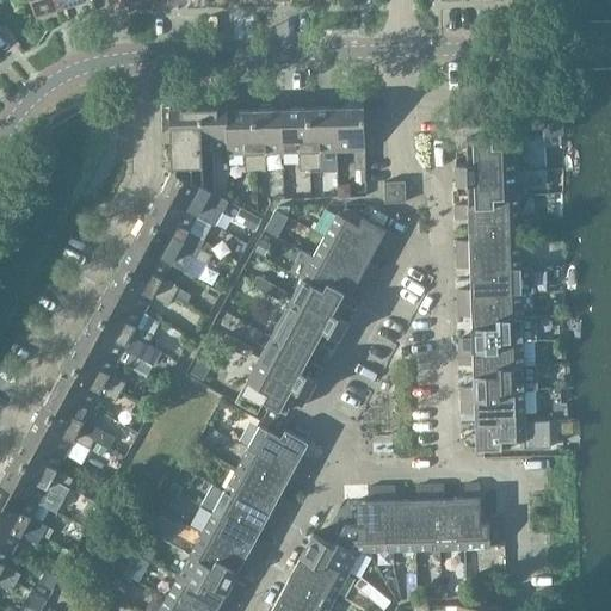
[(31,0),(36,14),(62,7),(59,0),(31,0)]
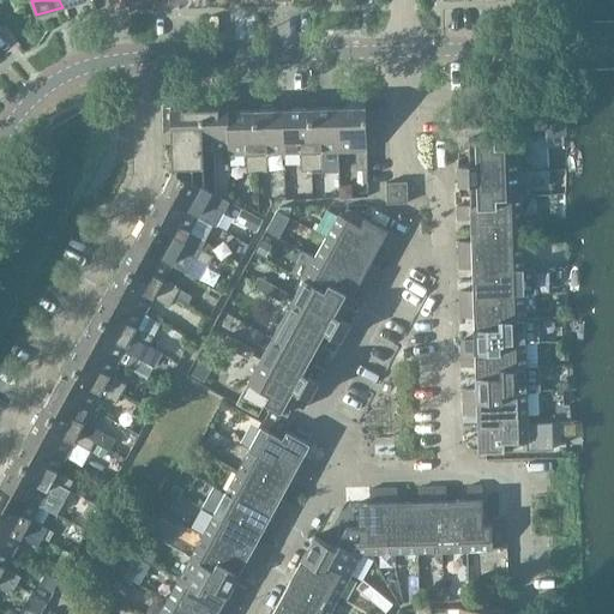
[(202,107),(203,146),(203,169),(212,168),(212,150),(228,149),(228,154),(230,154),(229,110),(228,106),(202,107)]
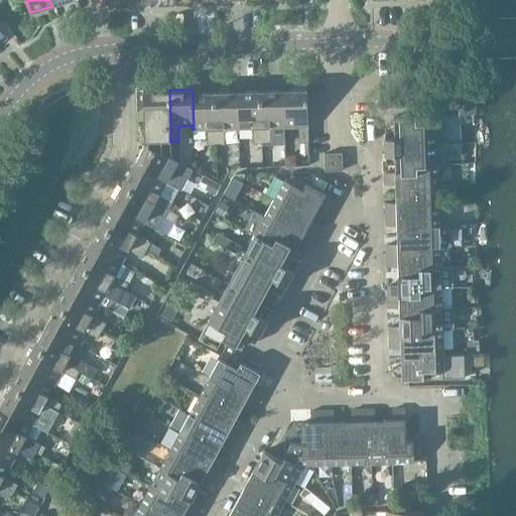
[(459,89),(435,90),(435,115),(460,114),(459,89)]
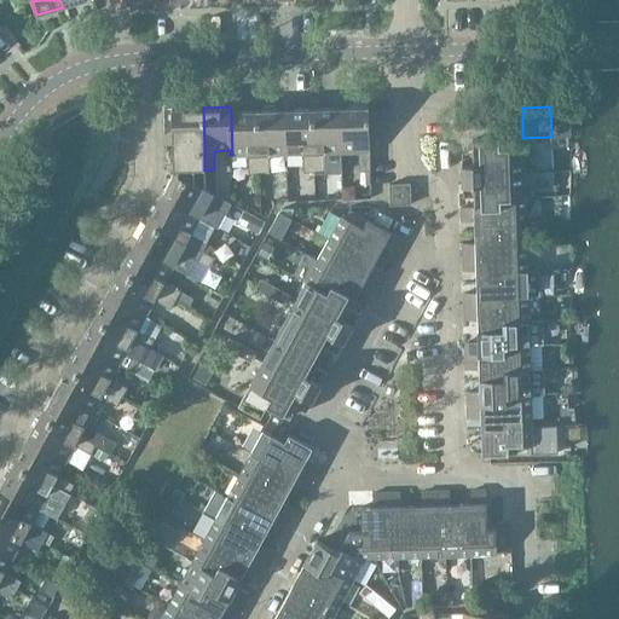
[(206,189),(204,171),(204,148),(203,108),(172,108),(174,173),(206,189)]
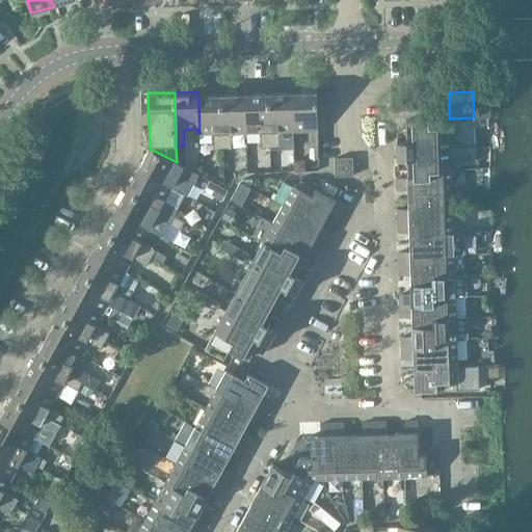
[(278,131),(293,131),(292,92),(268,94),(270,148),(280,148),(278,131)]
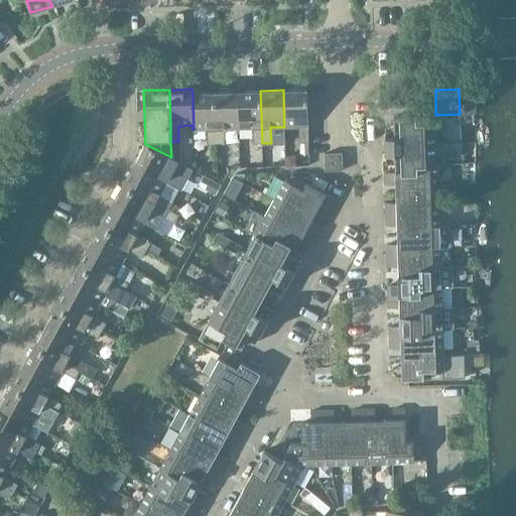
[(299,142),(308,141),(307,90),(283,90),(284,127),(298,126),(299,142)]
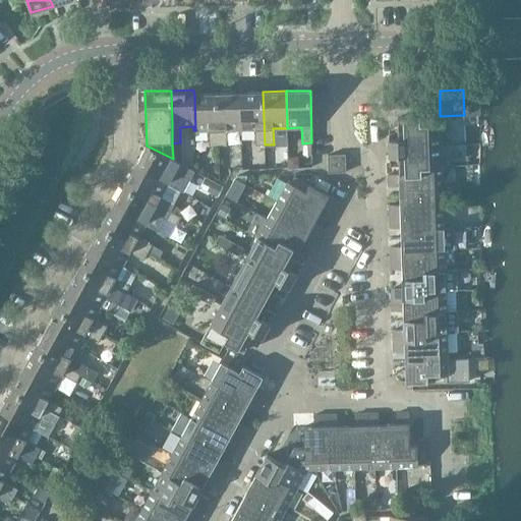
[(263,92),(239,93),(240,129),(255,129),(255,145),(265,145),(263,92)]
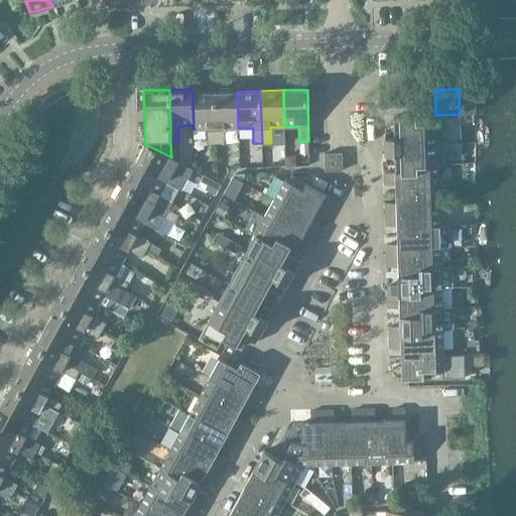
[(194,129),(207,129),(208,144),(216,144),(215,92),(192,93),(194,129)]
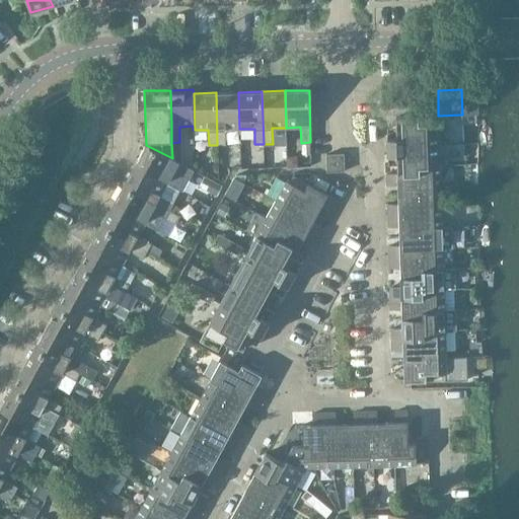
[(226,129),(239,129),(238,92),(216,92),(217,145),(226,145),(226,129)]
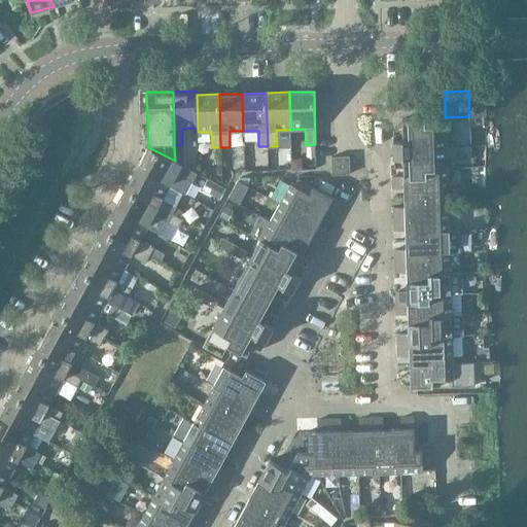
[(358,110),(379,110),(380,97),(358,97),(358,110)]
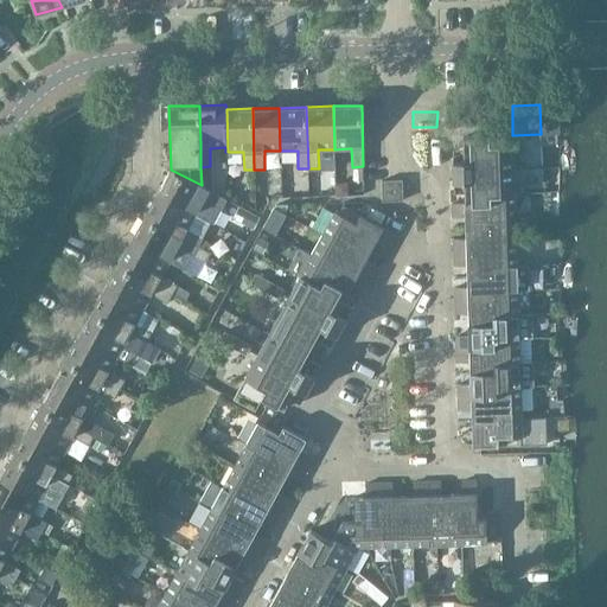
[(453,161),(453,171),(513,168),(513,144),(490,144),(490,135),(464,136),(464,160),(453,161)]
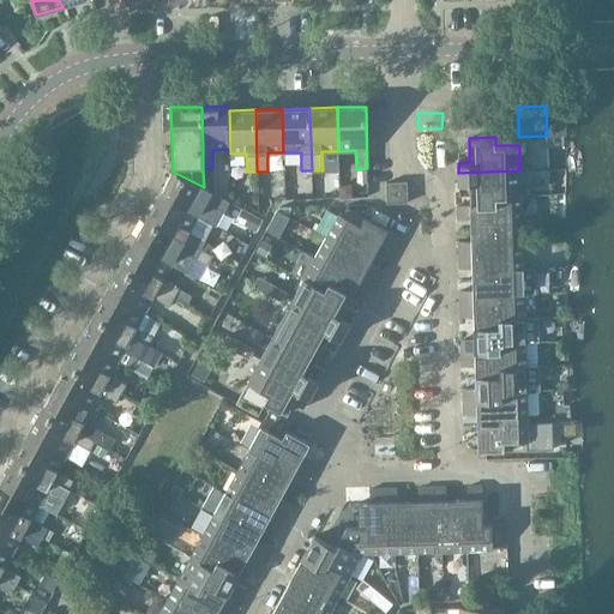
[(521,194),(519,170),(458,173),(459,182),(470,182),(470,205),(494,204),(493,196),(521,194)]
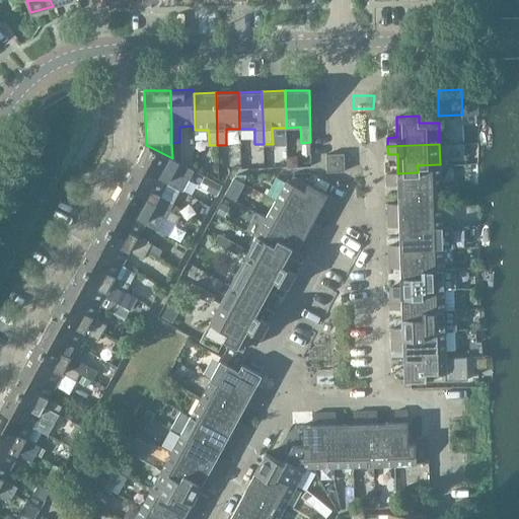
[(172,158),(146,145),(135,164),(167,182),(173,170),(188,177),(193,169),(178,161),(172,158)]
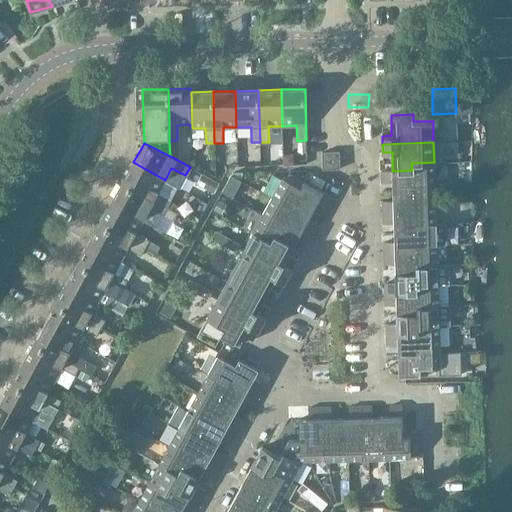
[(322,170),(340,170),(339,152),(322,153),(322,170)]
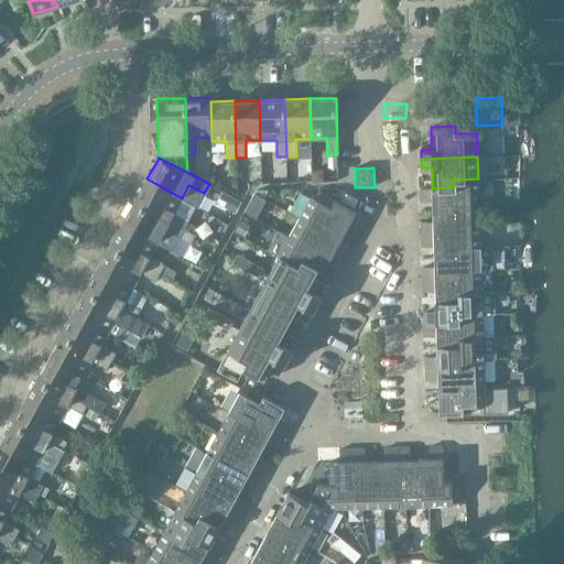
[(174,212),(182,198),(147,179),(134,201),(185,228),(190,220),(174,212)]
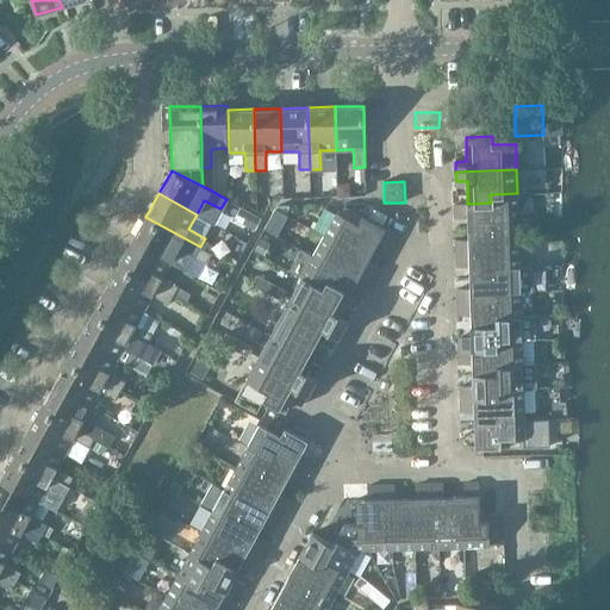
[(491,219),(518,218),(517,193),(490,194),(491,203),(467,204),(454,204),(455,218),(468,217),(468,229),(492,228),(491,219)]
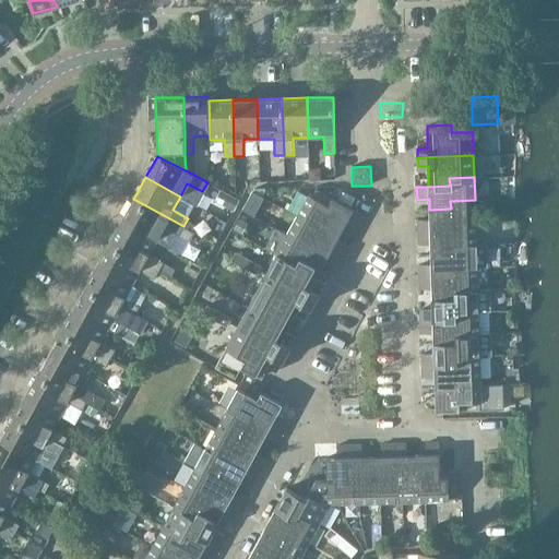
[(357,227),(363,215),(353,210),(332,198),(328,204),(309,194),(297,215),(318,226),(321,218),(342,229),(346,221),(357,227)]
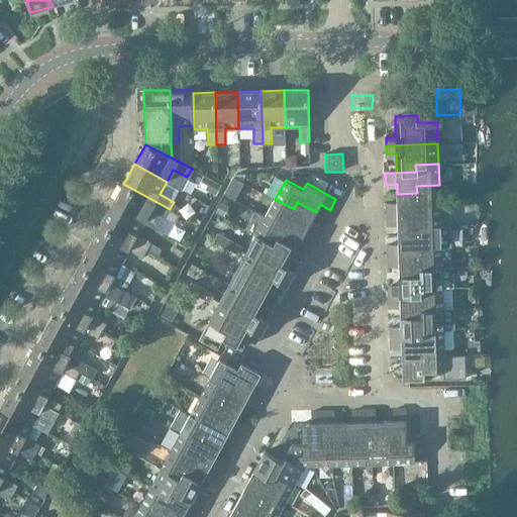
[(170,209),(123,184),(112,204),(144,222),(151,210),(165,217),(170,209)]
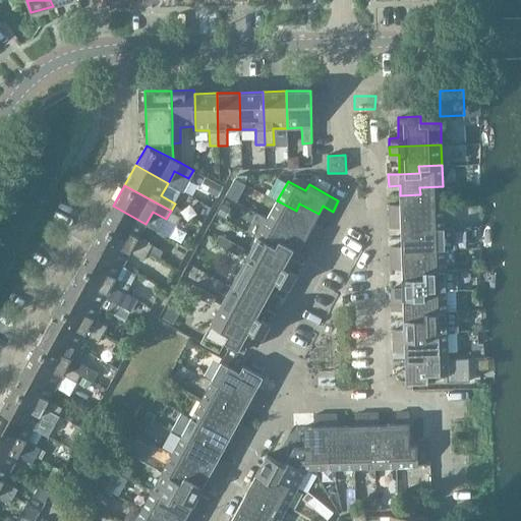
[(443,186),(419,187),(420,194),(400,195),(400,205),(389,205),(390,216),(421,215),(420,208),(443,207),(443,186)]
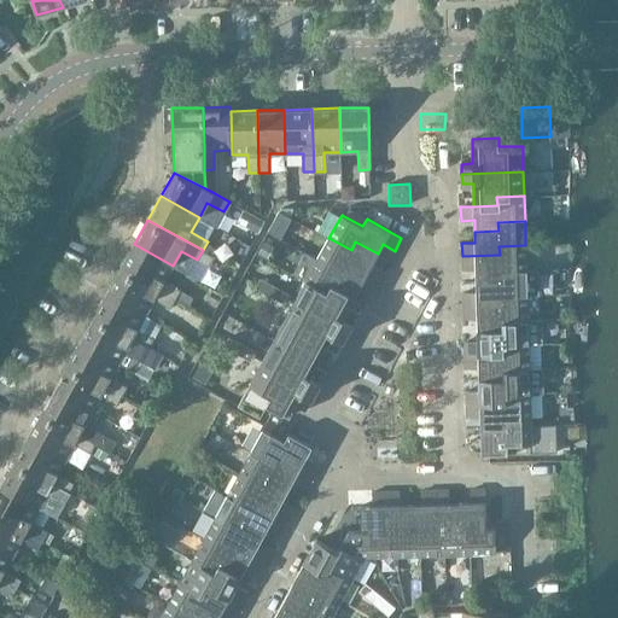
[(267,232),(255,256),(289,273),(301,249),(267,232)]
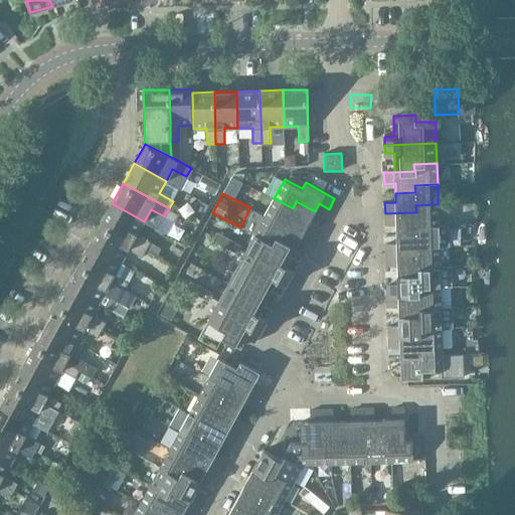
[(283,226),(287,219),(315,235),(320,225),(310,220),(315,211),(296,201),(293,208),(274,198),(265,216),(283,226)]
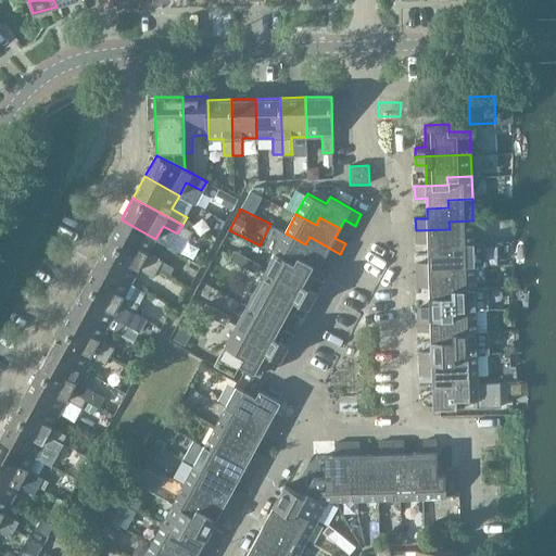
[(148,252),(155,239),(121,219),(109,241),(159,268),(163,261),(148,252)]
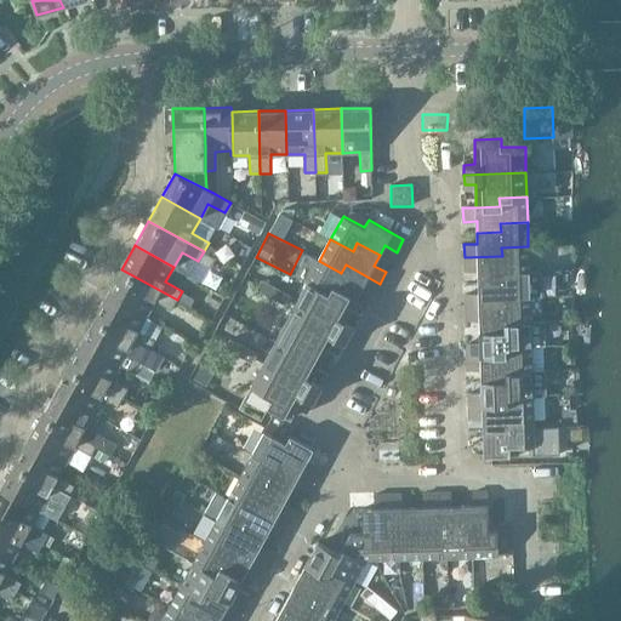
[(465,272),(478,271),(478,281),(502,281),(502,272),(529,272),(528,246),(501,248),(502,256),(465,257),(465,272)]
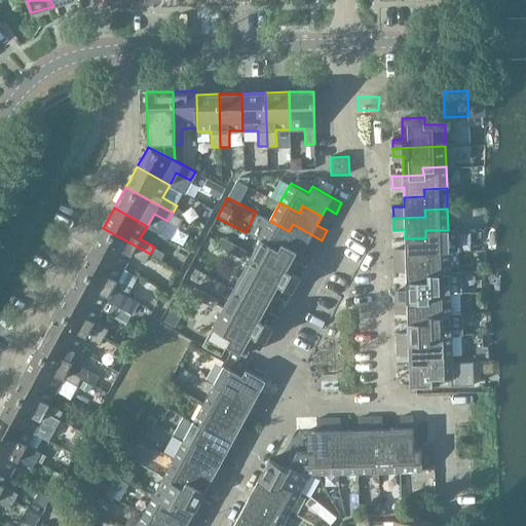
[(270,221),(260,239),(279,250),(283,242),(301,253),(306,245),(315,251),(322,240),(293,224),(289,231),(270,221)]
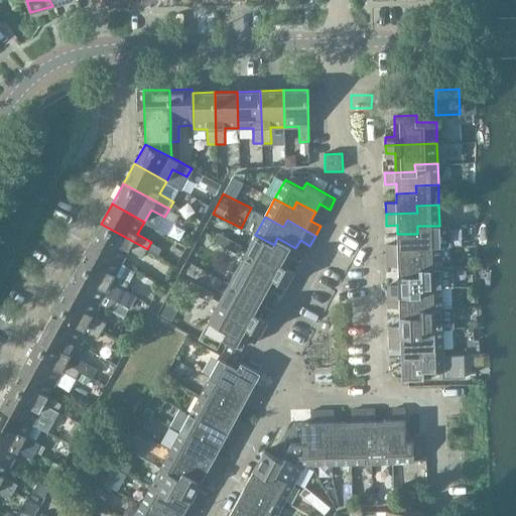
[(147,249),(101,224),(90,244),(122,262),(128,250),(142,257),(147,249)]
